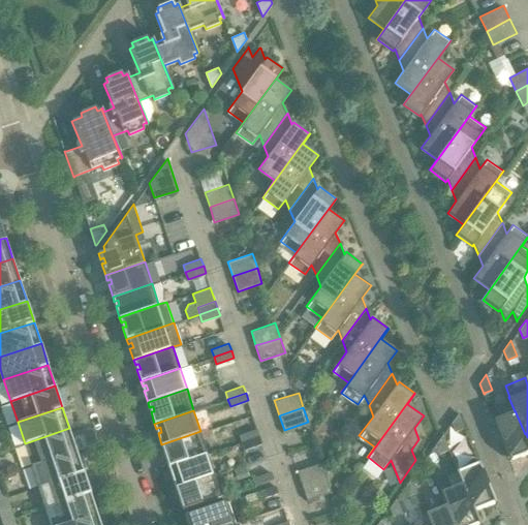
[(515,410),(515,411),(494,420),(509,460),(511,459),(527,451),(527,437),(526,433),(525,434),(515,410)]
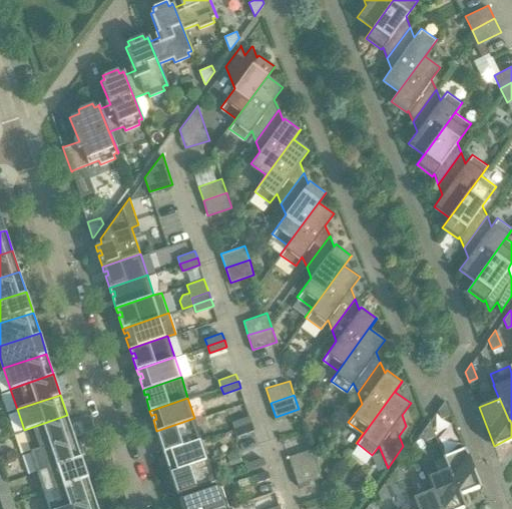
[(450,415),(451,415),(445,399),(437,410),(441,419),(450,415)]
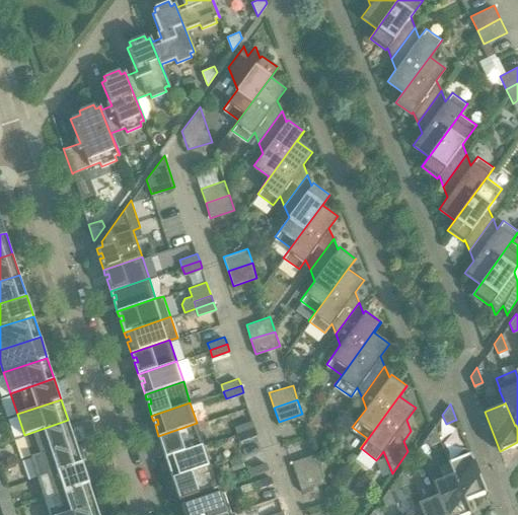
[(24,435),(31,455),(75,441),(68,420),(24,435)]
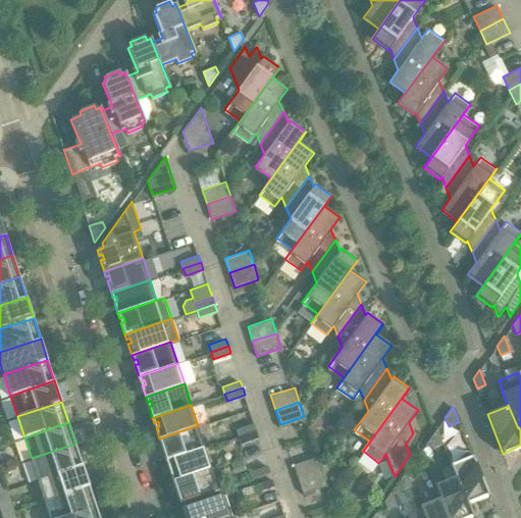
[(237,428),(239,435),(256,429),(254,422),(237,428)]
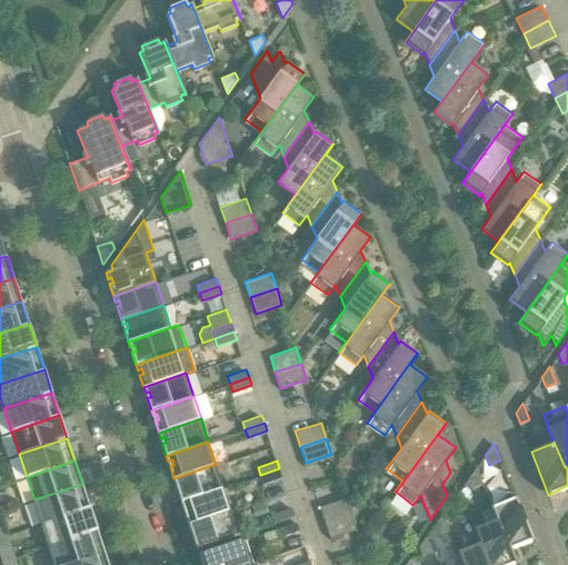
[(177,488),(181,502),(223,487),(216,464),(173,478),(176,484),(177,484),(177,483),(179,483),(181,488),(179,488),(177,488)]
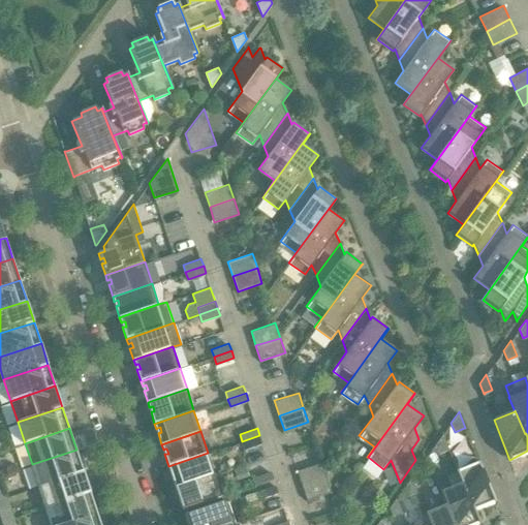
[(443,433),(436,442),(439,453),(449,449),(443,433)]
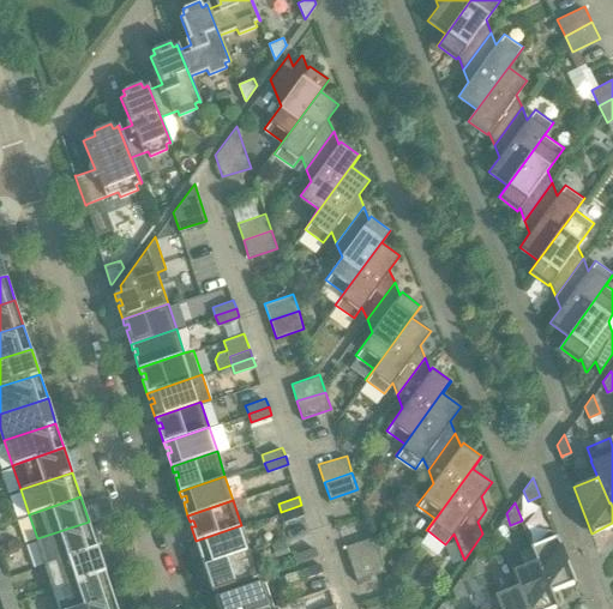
[(301,505),(281,512),(283,520),(304,513),(301,505)]
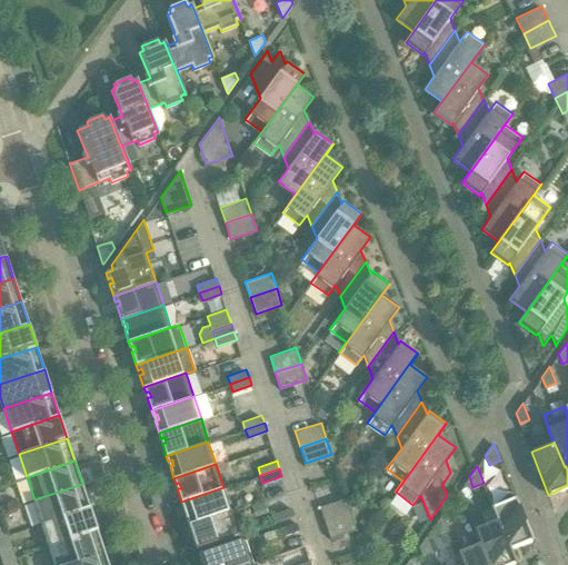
[(35,499),(41,523),(89,506),(82,484),(35,499)]
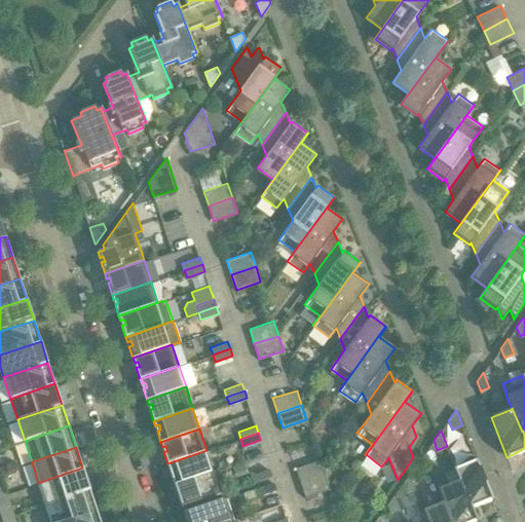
[(171,473),(175,484),(214,471),(207,450),(167,463),(170,469),(171,468),(173,467),(175,472),(173,473),(172,472),(171,473)]
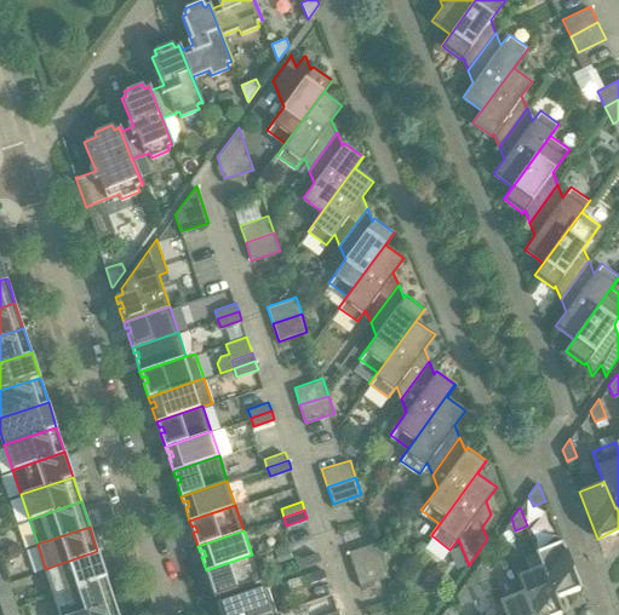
[(502,532),(493,544),(497,555),(509,550),(502,532)]
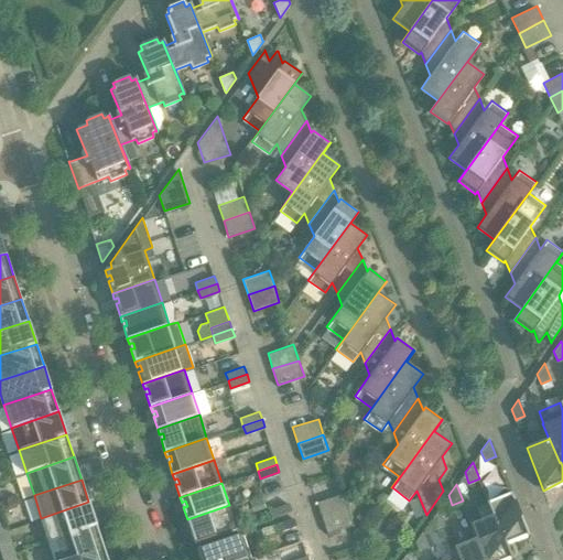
[(487,502),(493,516),(494,515),(504,540),(505,539),(506,544),(527,535),(527,536),(529,535),(511,492),(487,502)]
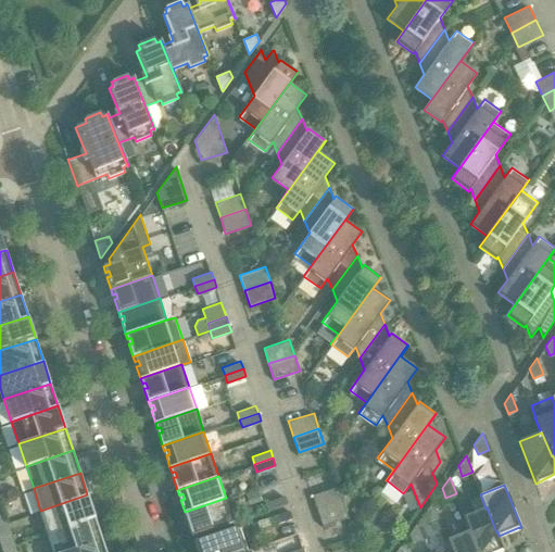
[(312,493),(317,510),(343,501),(338,486),(312,493)]
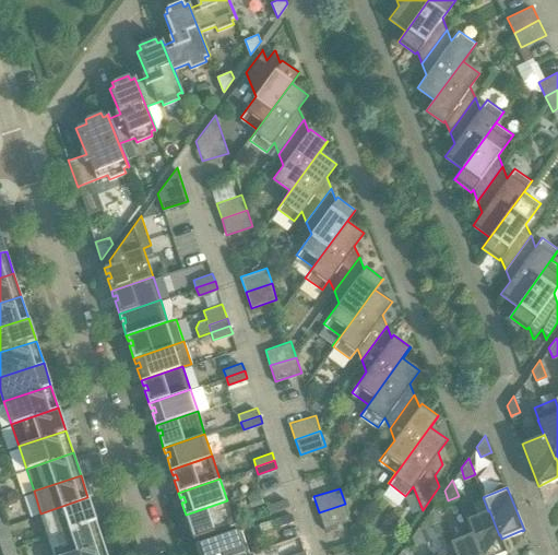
[(40,514),(48,535),(95,520),(87,497),(40,514)]
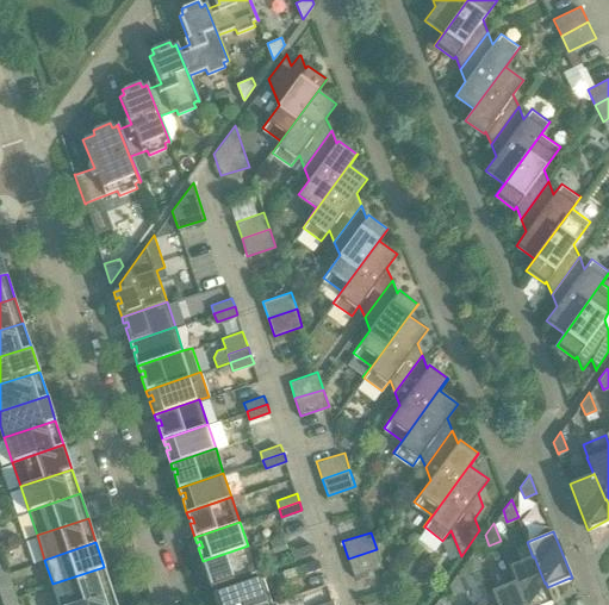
[(292,549),(296,559),(316,552),(314,543),(292,549)]
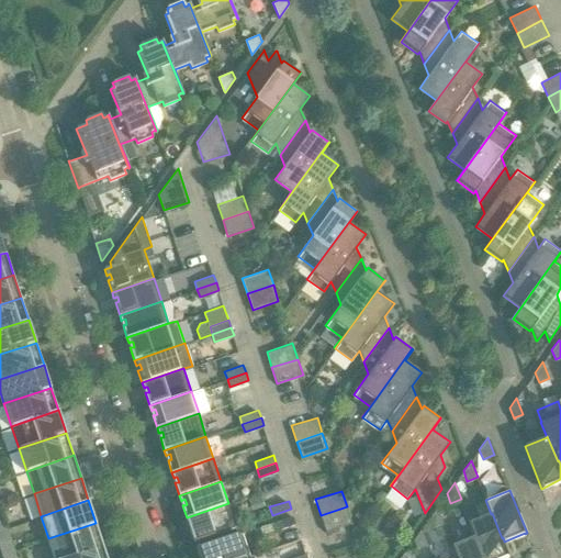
[(228,503),(187,517),(189,523),(190,523),(192,522),(194,527),(191,527),(190,527),(194,540),(240,525),(233,502),(228,503)]
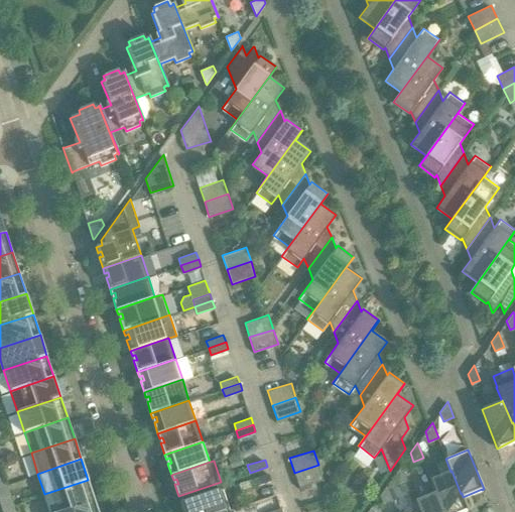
[(402,464),(395,474),(399,483),(408,479),(402,464)]
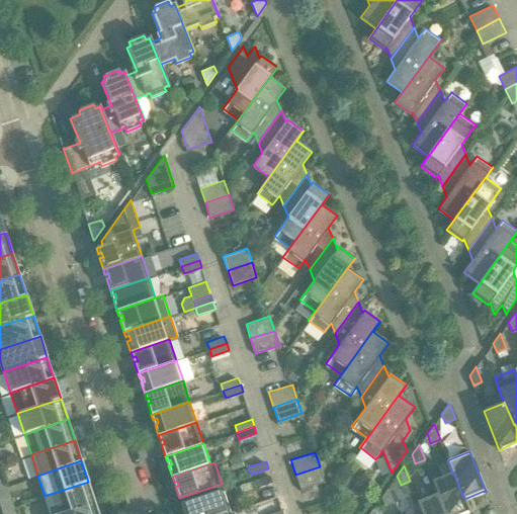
[(320,466),(295,475),(300,489),(324,481),(320,466)]
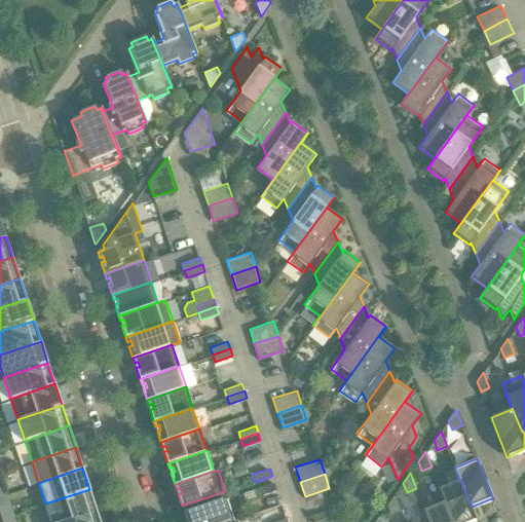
[(439,489),(444,501),(445,501),(452,521),(471,521),(476,520),(478,520),(472,507),(471,502),(470,504),(460,480),(459,481),(439,489)]
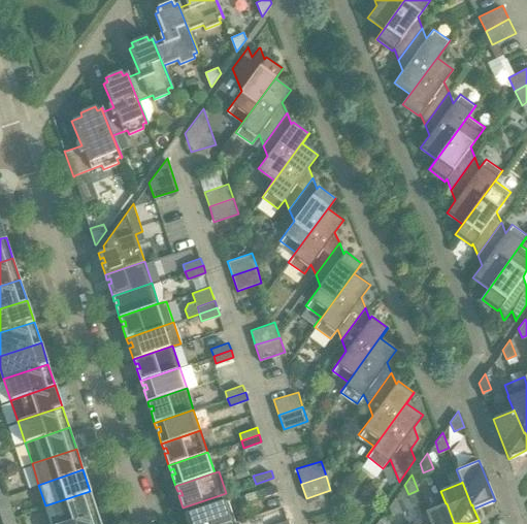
[(258,489),(260,497),(277,491),(275,484),(258,489)]
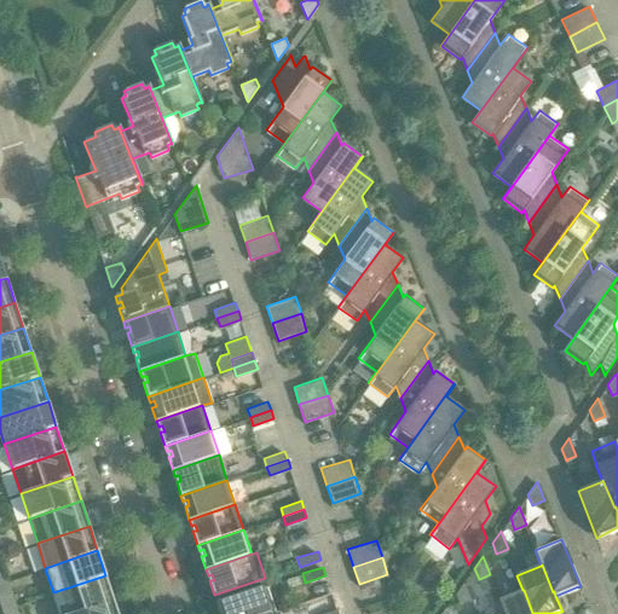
[(53,592),(61,613),(70,613),(114,600),(105,575),(53,592)]
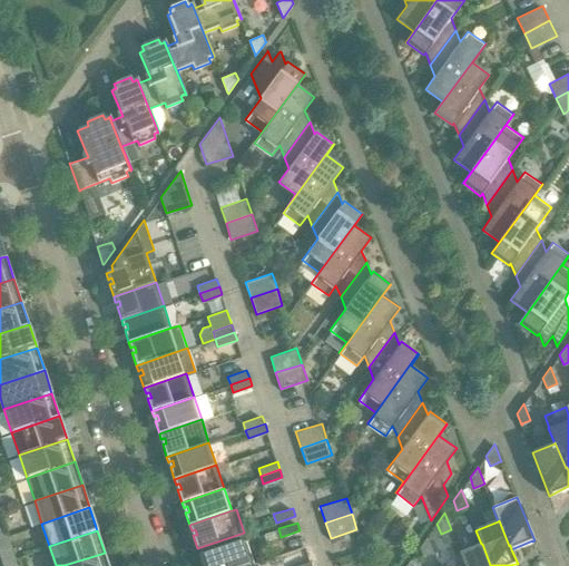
[(434,552),(428,535),(420,546),(424,556),(434,552)]
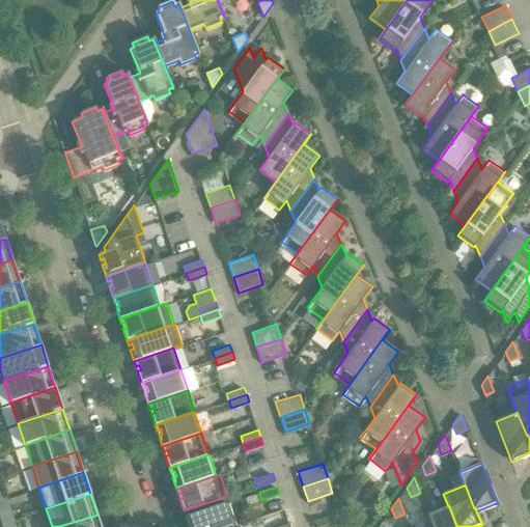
[(227,526),(236,524),(229,502),(186,517),(189,526),(227,526)]
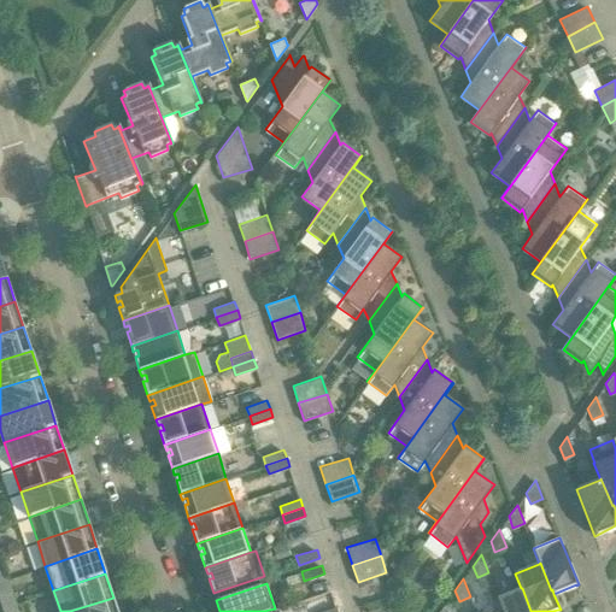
[(0,590),(0,599),(3,607),(16,604),(11,588),(0,590)]
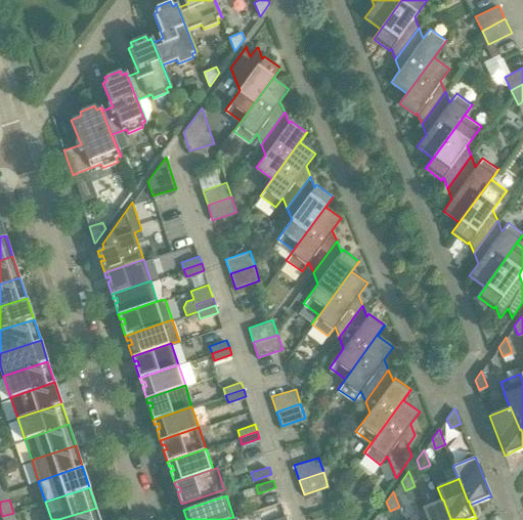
[(422,509),(426,519),(450,519),(443,500),(442,500),(422,509)]
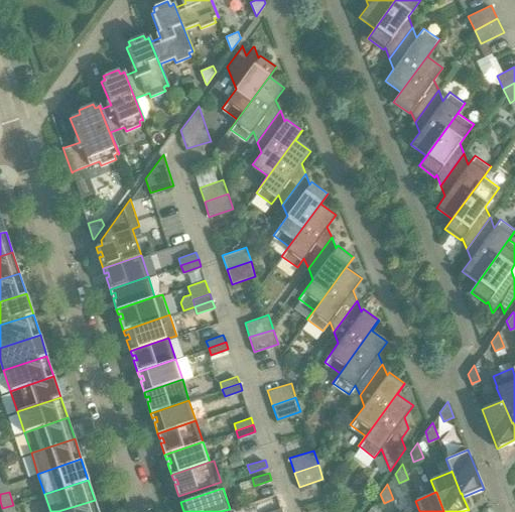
[(99,511),(95,500),(58,511),(99,511)]
